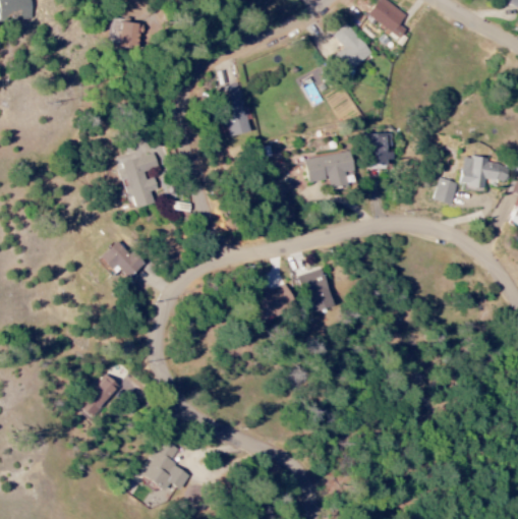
[(0,0),(0,18),(33,17),(32,0),(0,0)]
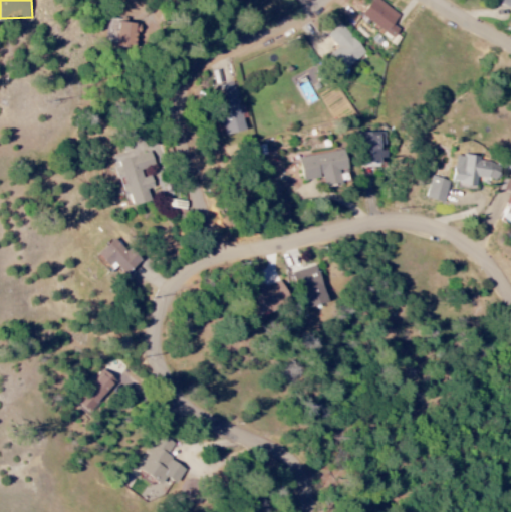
[(401,28),(395,24),(402,12),(380,0),(372,0),(363,16),(397,35),(401,28)]
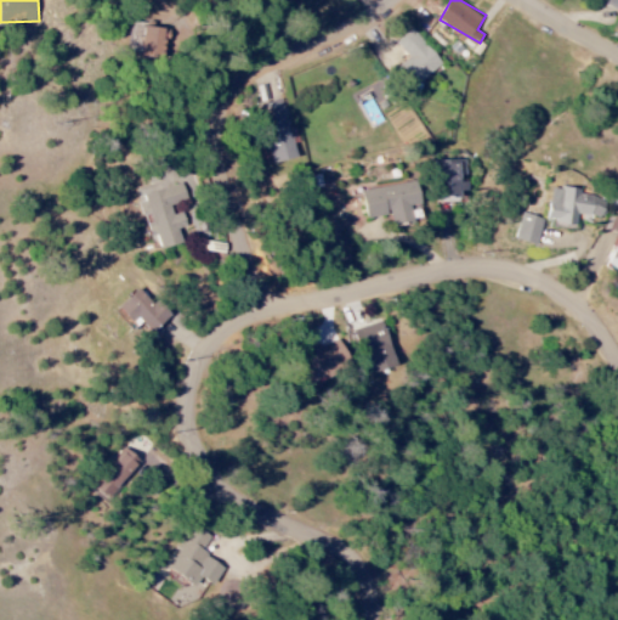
[(145,56),(168,57),(169,27),(146,27),(145,56)]
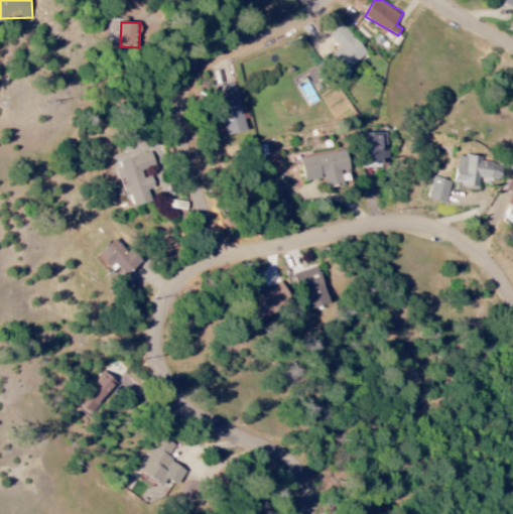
[(331,34),(341,46),(330,55),(344,72),(368,50),(344,23),(331,34)]
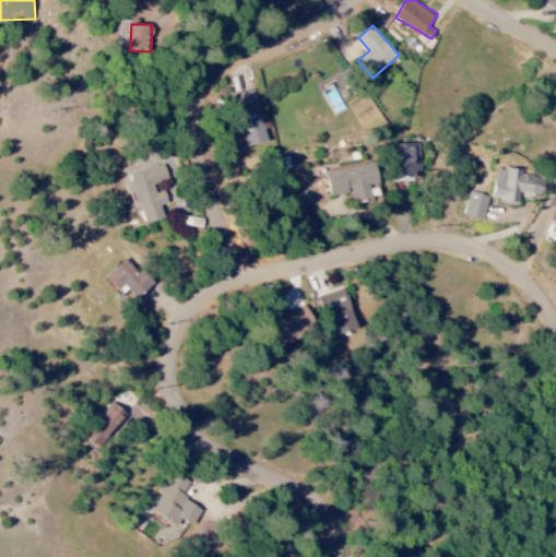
[(270,141),(255,89),(233,95),(248,147),(270,141)]
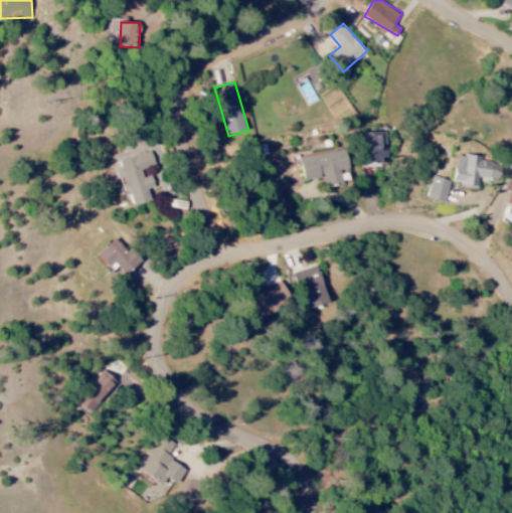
[(363,132),(364,165),(382,164),(381,157),(388,157),(388,147),(387,147),(386,131),(363,132)]
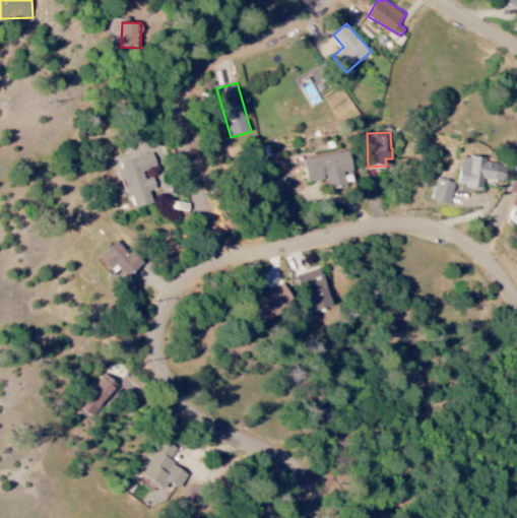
[(344,171),(353,170),(350,150),(305,157),(309,181),(327,178),(329,189),(347,186),(344,171)]
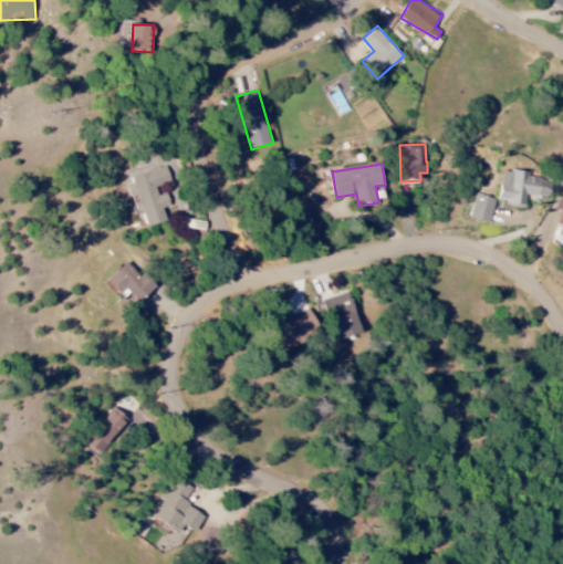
[(147,226),(167,221),(164,208),(171,206),(167,192),(158,195),(156,185),(173,180),(168,166),(127,176),(132,195),(134,194),(139,215),(144,213),(147,226)]
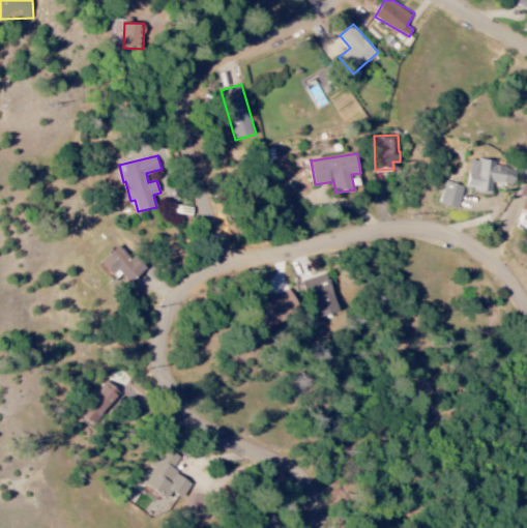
[(473,158),(468,187),(493,191),(494,181),(516,184),(519,166),(473,158)]
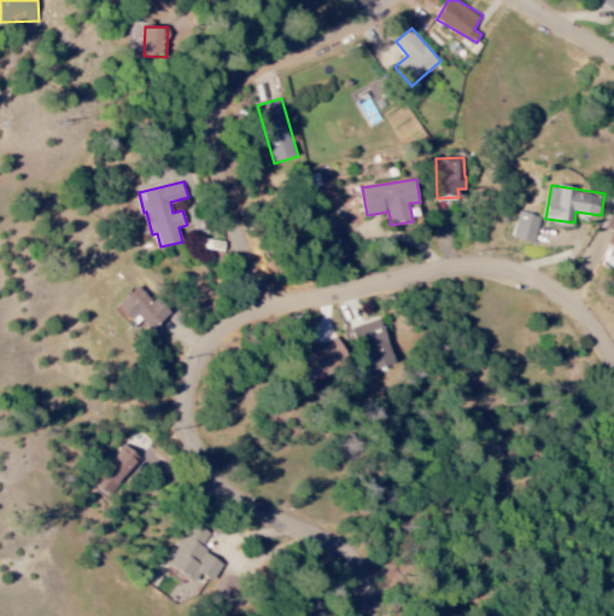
[(542,214),(518,210),(513,238),(537,242),(542,214)]
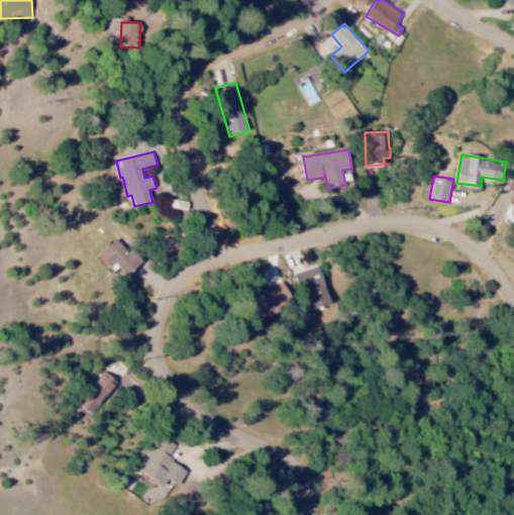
[(142,263),(119,238),(100,254),(112,268),(116,264),(127,276),(142,263)]
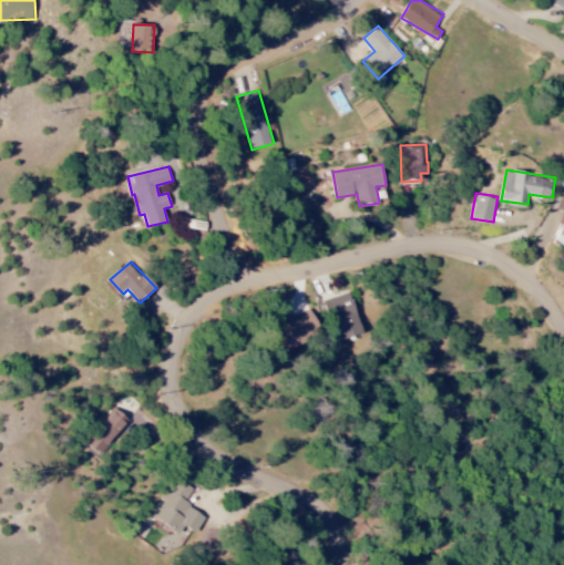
[(363,334),(350,290),(326,299),(339,341),(363,334)]
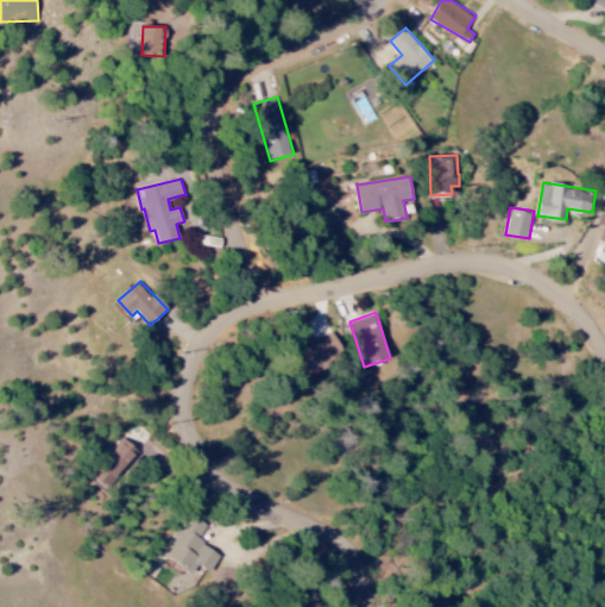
[(308,374),(345,360),(335,332),(297,345),(308,374)]
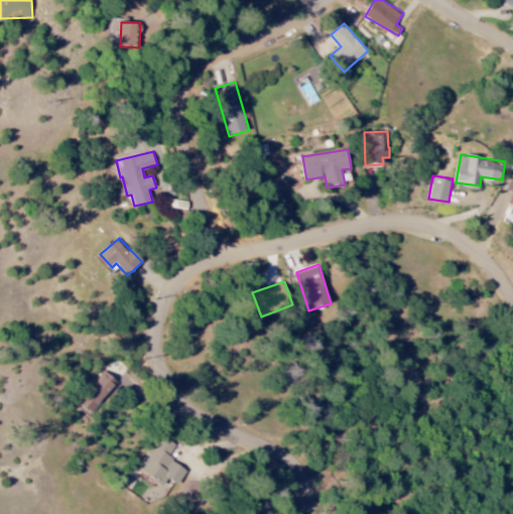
[(119,381),(108,370),(80,400),(91,410),(119,381)]
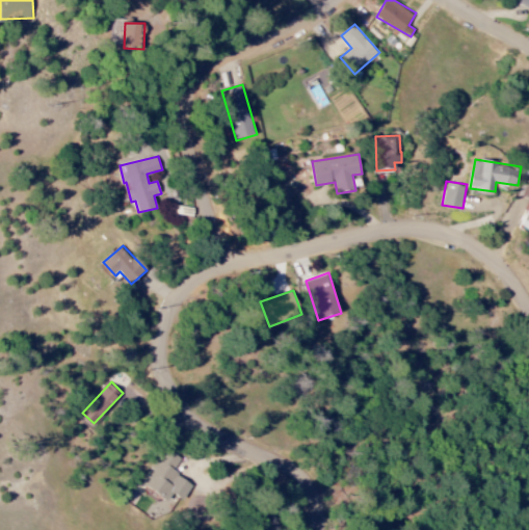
[(174,470),(182,456),(166,446),(141,482),(166,499),(172,491),(183,499),(193,483),(174,470)]
